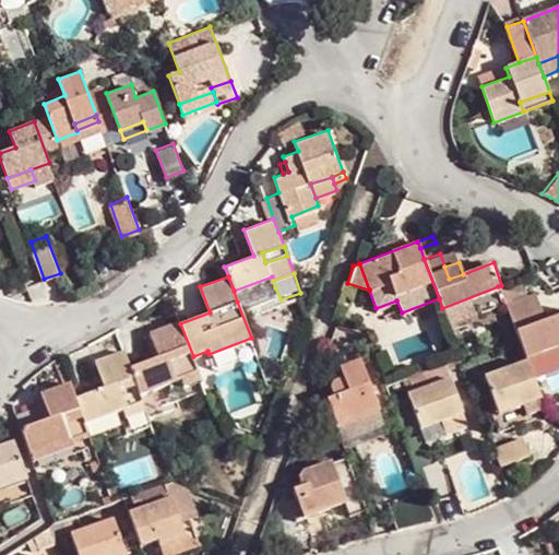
[(234,291),(237,302),(275,287),(273,281),(272,276),(234,291)]
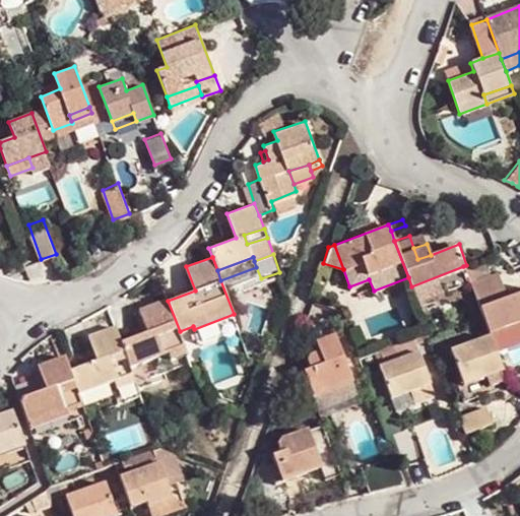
[(463,266),(469,281),(477,278),(471,263),(466,265),(463,266)]
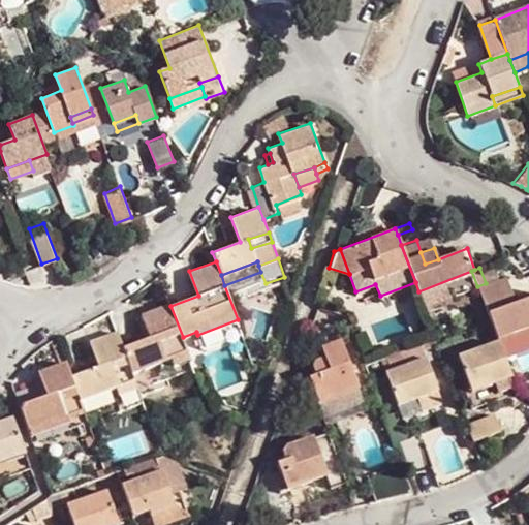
[(477,286),(491,322),(498,339),(503,353),(522,346),(521,343),(517,331),(528,325),(528,296),(517,301),(507,304),(505,297),(514,294),(506,275),(486,283),(477,286)]
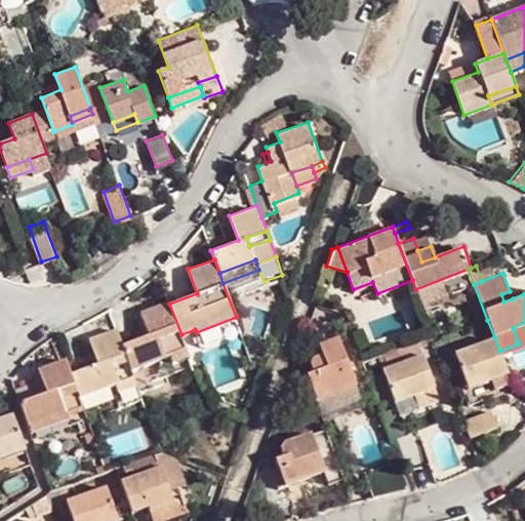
[(513,298),(510,291),(501,294),(503,302),(513,298)]
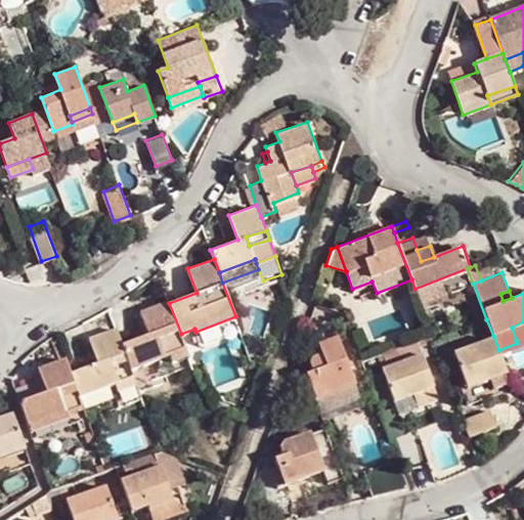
[(172,360),(188,354),(187,350),(181,334),(169,303),(168,299),(146,307),(154,332),(149,334),(123,344),(132,369),(154,361),(170,355),(172,360)]
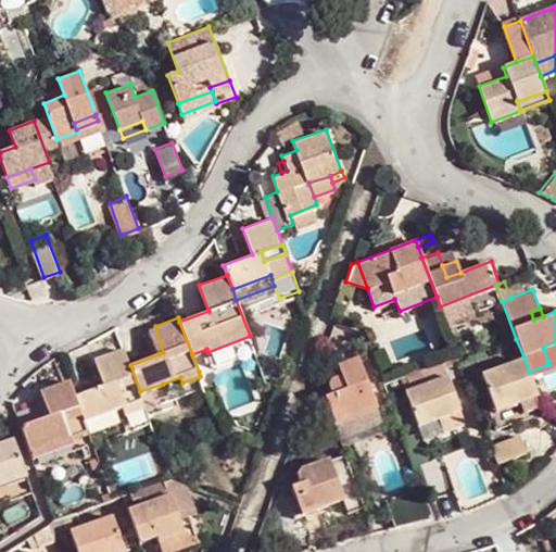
[(151,328),(159,354),(163,352),(155,326),(151,328)]
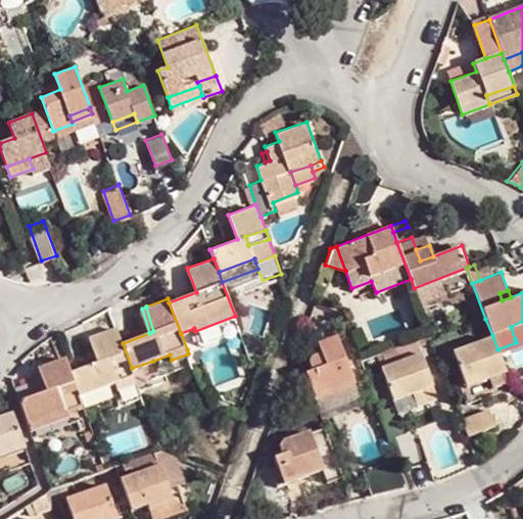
[(187,349),(239,328),(235,316),(195,331),(194,328),(181,333),(187,349)]
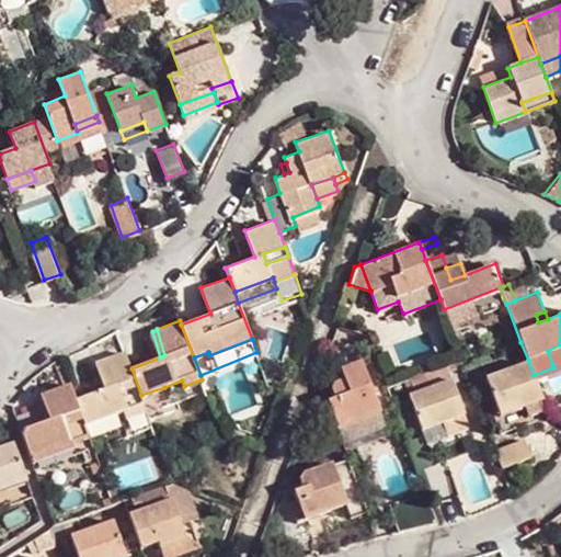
[(560,360),(560,344),(548,351),(552,364),(560,360)]
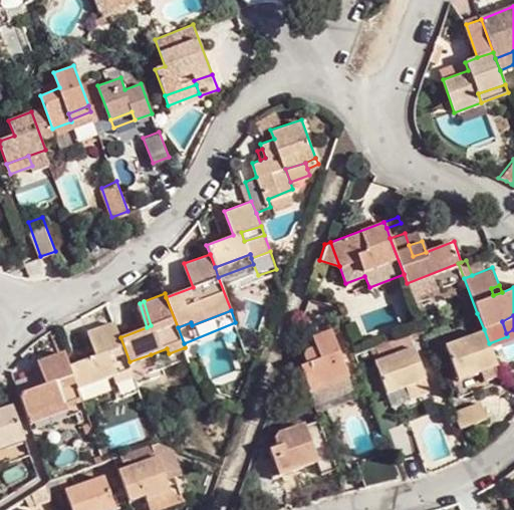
[(115,380),(135,374),(130,361),(120,337),(113,320),(86,330),(93,346),(98,344),(102,352),(96,355),(69,364),(75,383),(77,388),(113,374),(115,380)]
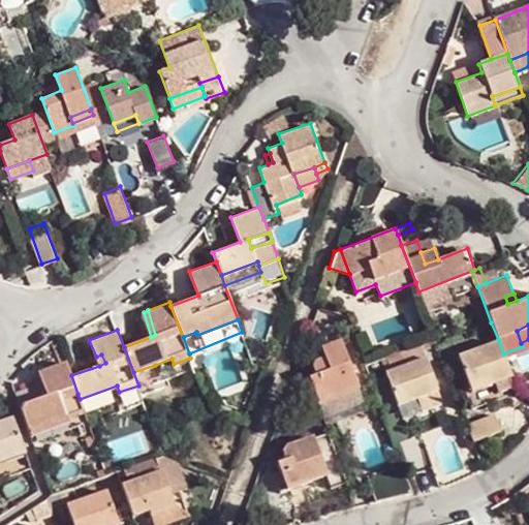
[(314,374),(309,377),(318,403),(360,388),(341,337),(321,344),(323,352),(319,353),(316,356),(313,361),(312,364),(312,368),(312,370),(314,374)]
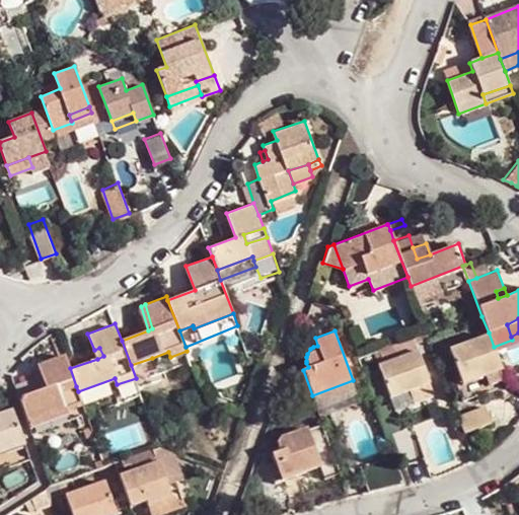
[(494,347),(489,333),(449,348),(460,378),(478,371),(480,376),(502,368),(494,347)]
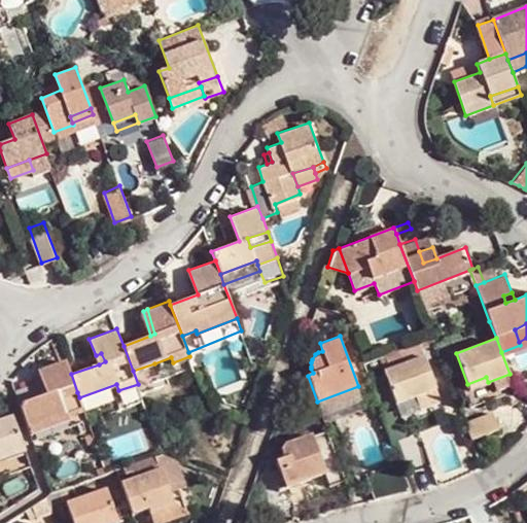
[(419,339),(385,352),(390,365),(424,354),(419,339)]
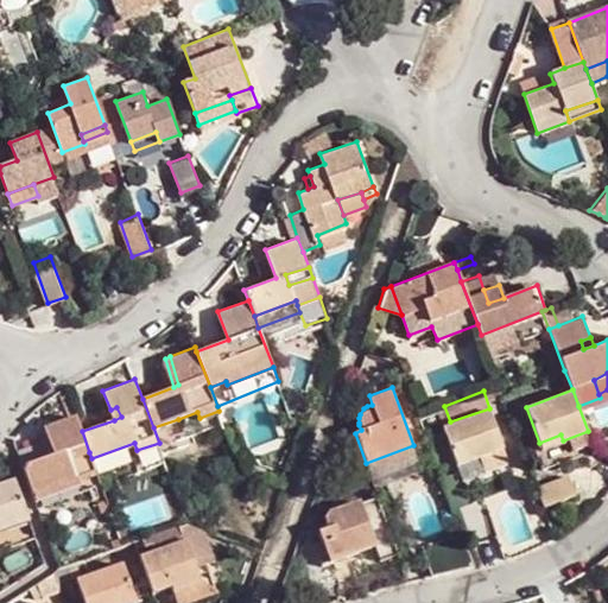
[(111,410),(114,420),(121,417),(116,407),(111,410)]
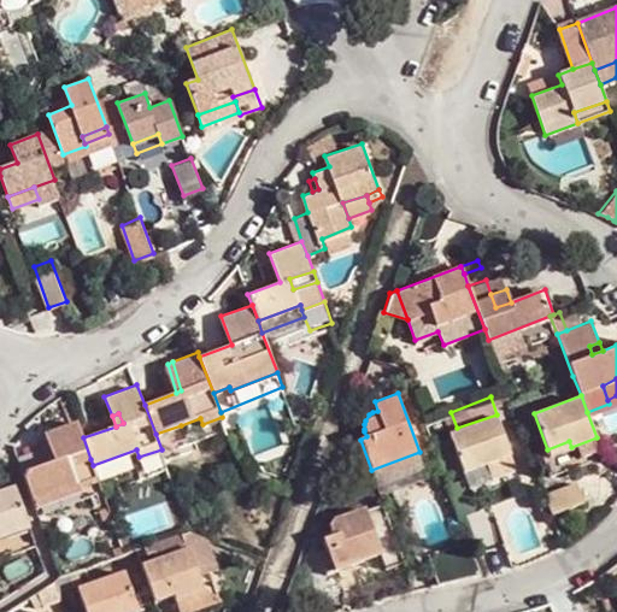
[(497,415),(457,428),(450,431),(464,469),(488,462),(511,452),(497,415)]
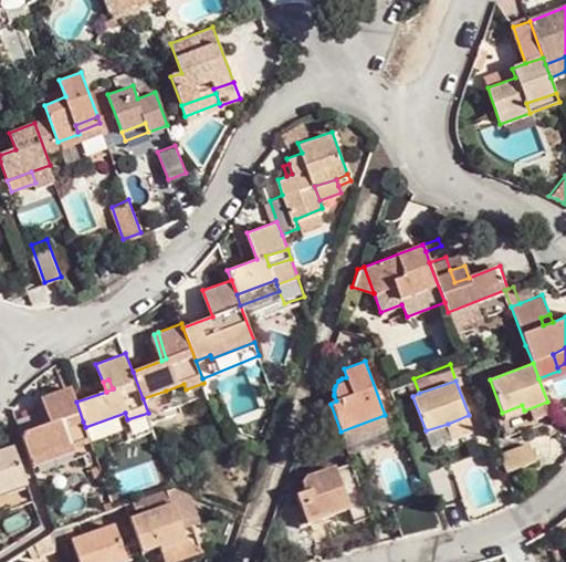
[(188,397),(186,389),(184,384),(166,391),(170,404),(188,397)]
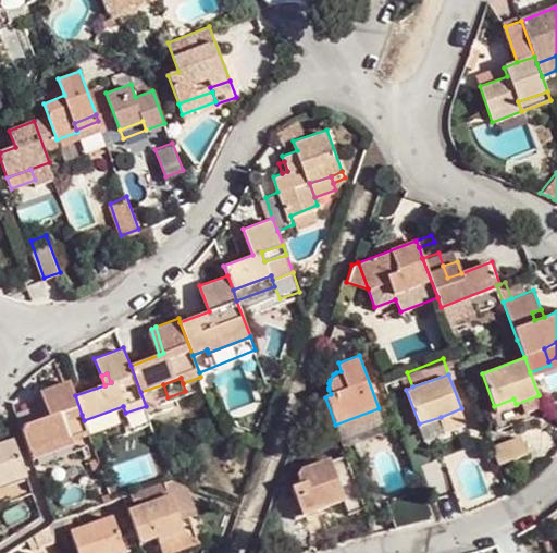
[(65,420),(82,415),(75,395),(70,379),(40,389),(50,415),(21,426),(33,457),(74,442),(71,435),(65,420)]
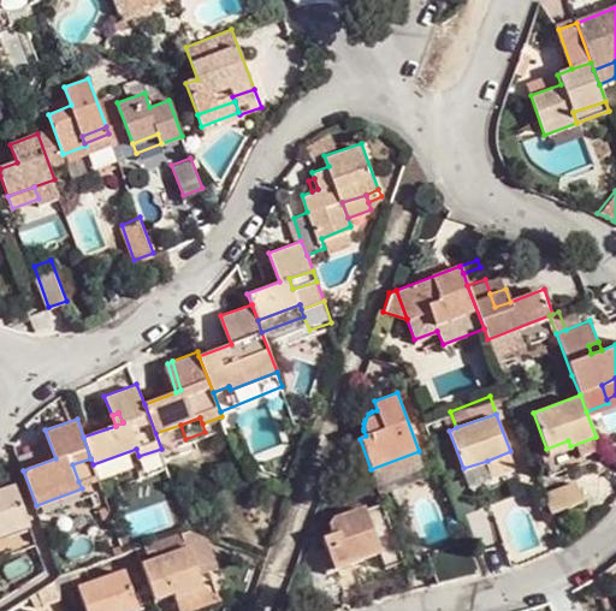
[(161,449),(164,456),(189,446),(185,439),(181,425),(155,433),(161,449)]
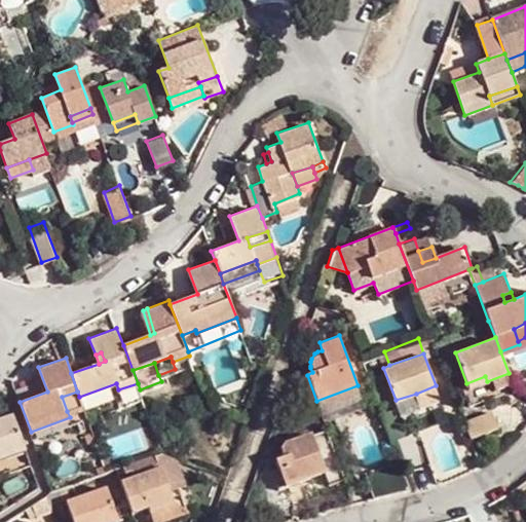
[(468,388),(487,381),(485,376),(466,383),(468,388)]
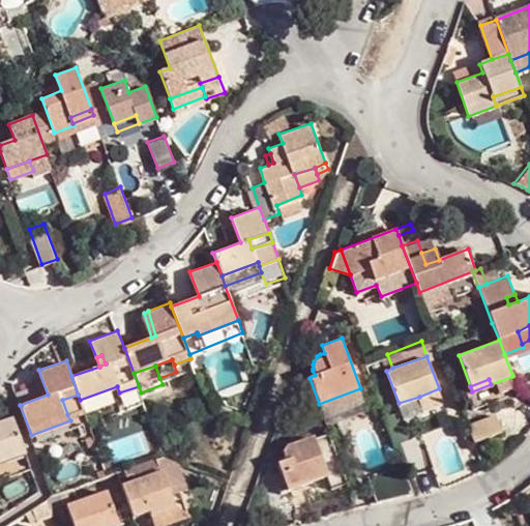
[(84,409),(85,413),(119,401),(117,393),(119,392),(117,386),(80,400),(84,409)]
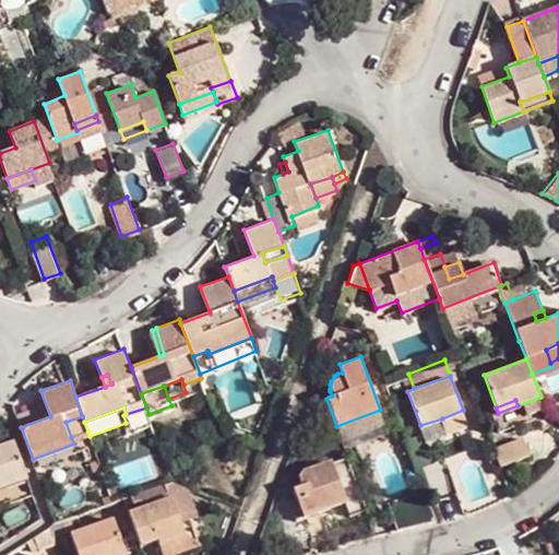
[(129,429),(152,421),(149,414),(146,408),(126,414),(123,415),(126,423),(129,429)]
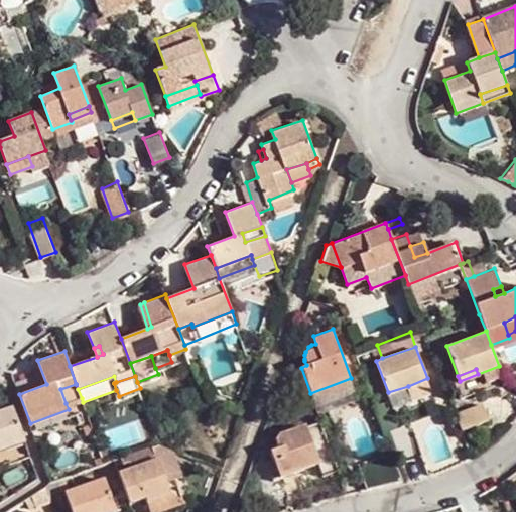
[(351,378),(310,393),(315,405),(355,389),(351,378)]
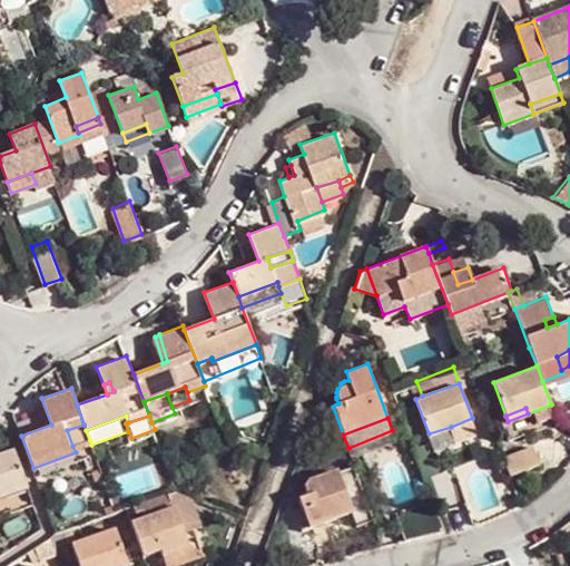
[(478,433),(472,418),(451,427),(455,442),(478,433)]
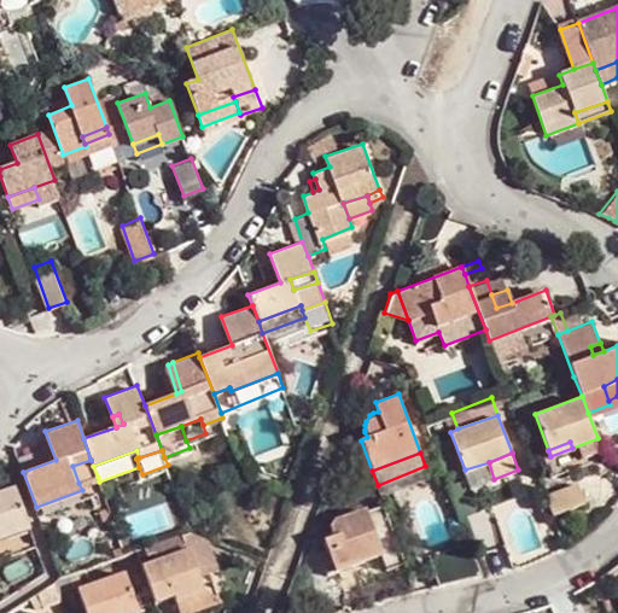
[(79,483),(98,477),(93,466),(91,460),(73,466),(79,483)]
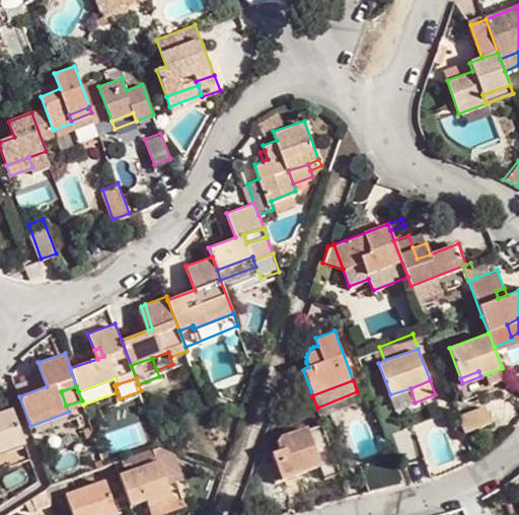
[(485,403),(458,414),(463,428),(491,419),(485,403)]
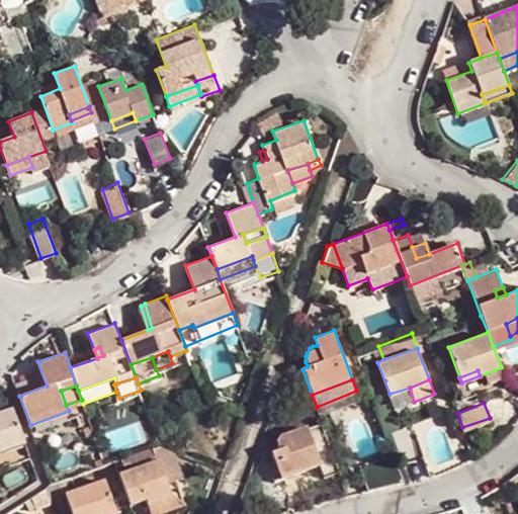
[(0,450),(24,441),(12,406),(0,410),(0,450)]
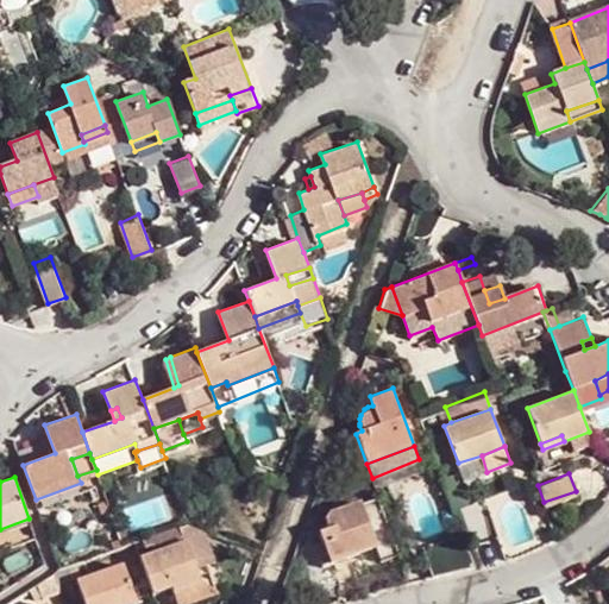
[(401,558),(377,494),(331,511),(324,529),(320,530),(331,561),(376,545),(383,564),(401,558)]
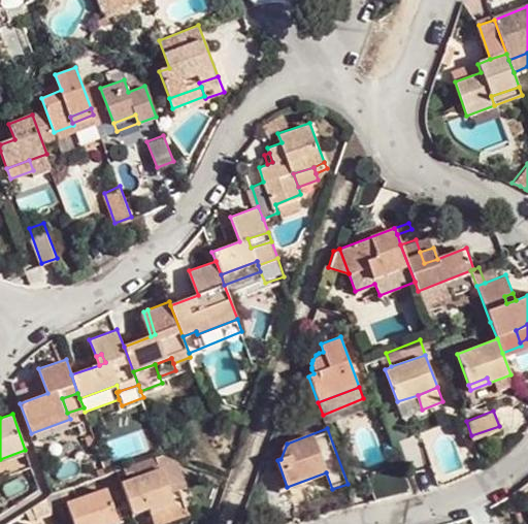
[(122,481),(133,513),(149,506),(150,510),(174,501),(166,479),(162,467),(122,481)]
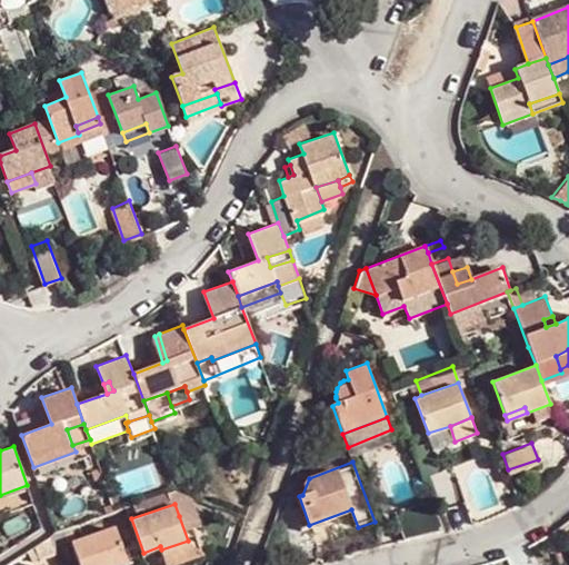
[(188,513),(179,516),(188,541),(198,537),(188,513)]
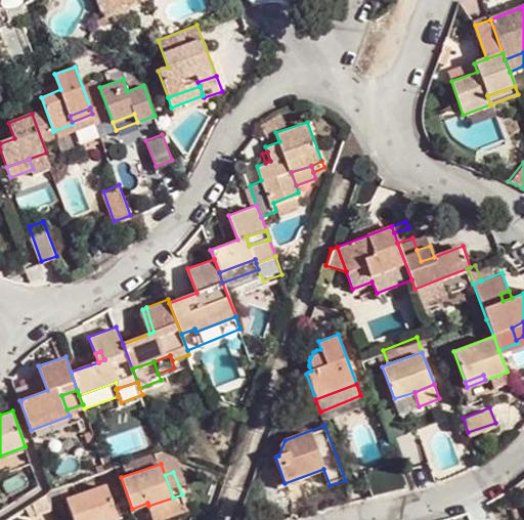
[(107,519),(119,516),(105,482),(67,496),(75,519),(107,519)]
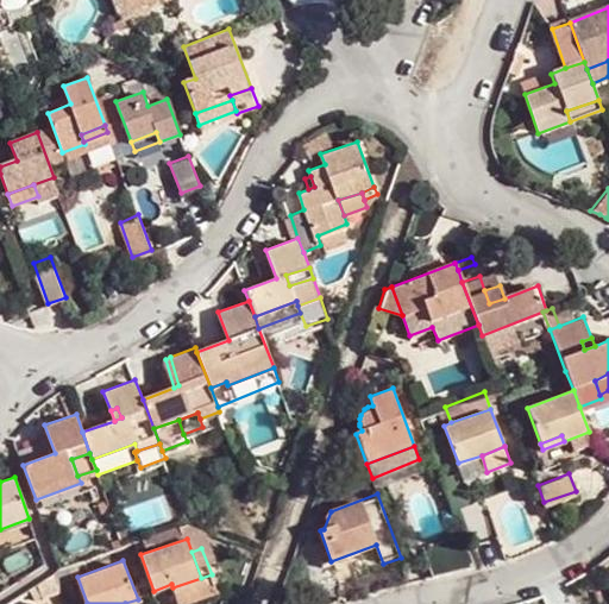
[(212,574),(201,578),(173,587),(175,597),(214,583),(212,574)]
